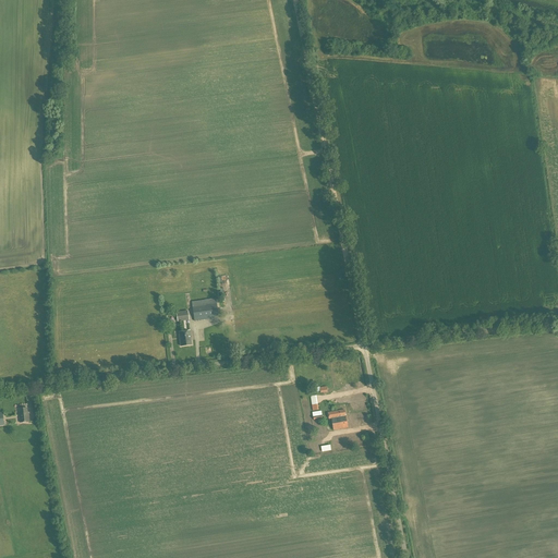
[(194,320),(214,318),(214,316),(218,316),(217,304),(193,307),(194,320)]
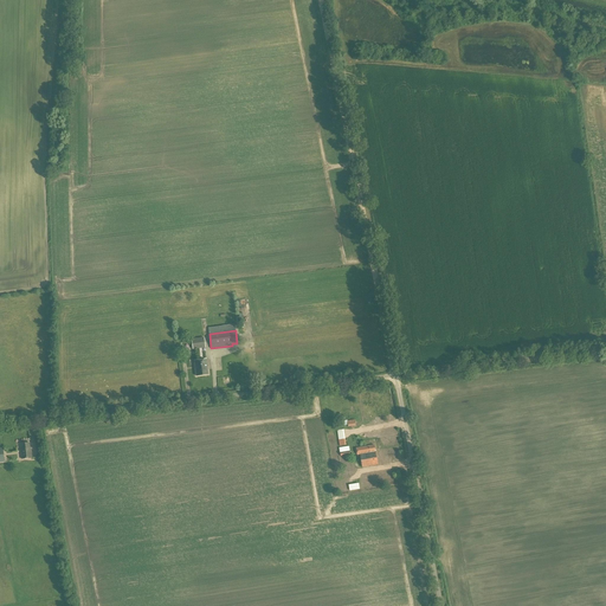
[(202,348),(205,348),(205,339),(192,340),(193,349),(200,349),(202,348)]
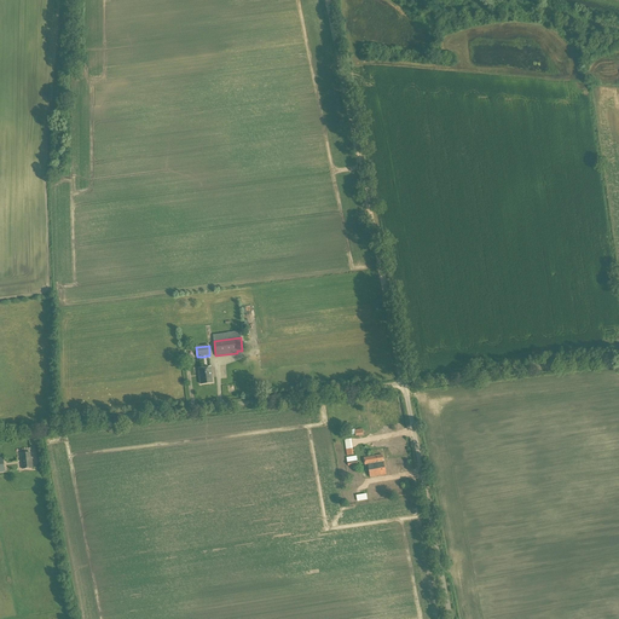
[(206,368),(198,369),(201,385),(214,383),(212,368),(208,368),(207,356),(204,357),(206,368)]
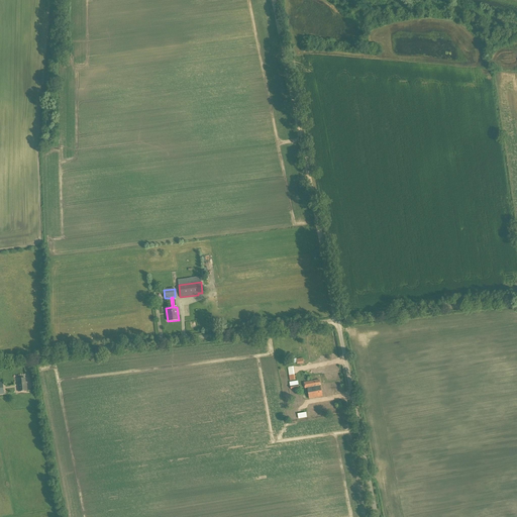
[(295,375),(294,367),(287,368),(287,370),(288,370),(290,381),(295,380),(294,375),(295,375)]
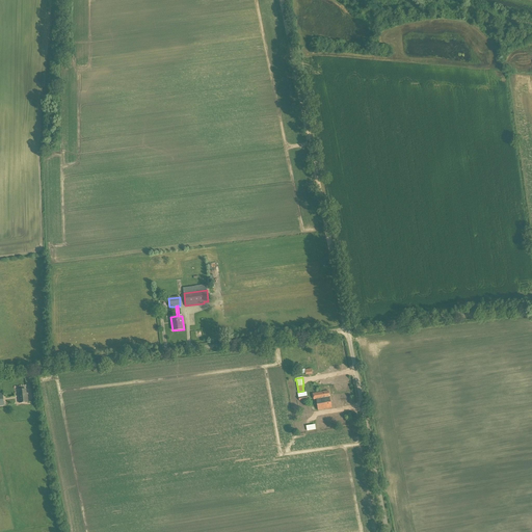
[(327,396),(328,400),(334,399),(334,395),(338,394),(336,384),(326,387),(327,396)]
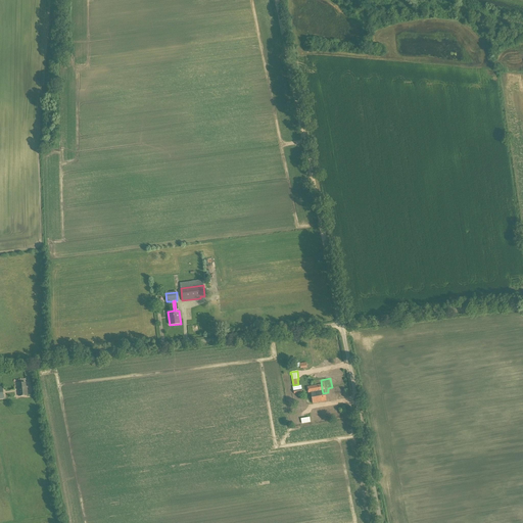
[(311,391),(322,389),(321,380),(310,382),(311,391)]
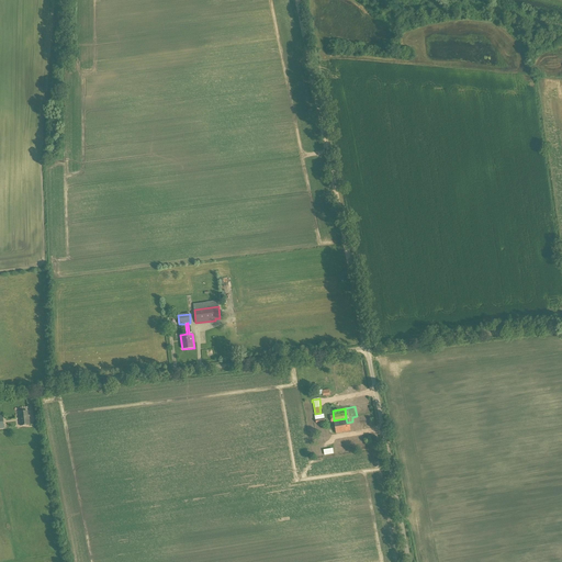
[(29,417),(27,411),(20,412),(20,417),(21,426),(30,425),(29,416),(29,417)]
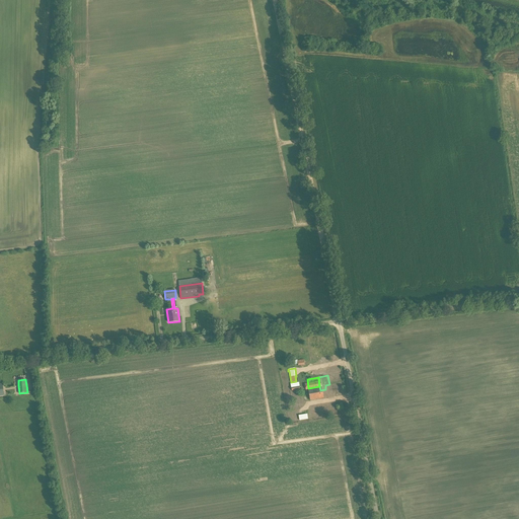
[(291,384),(292,391),(300,389),(299,382),(291,384)]
